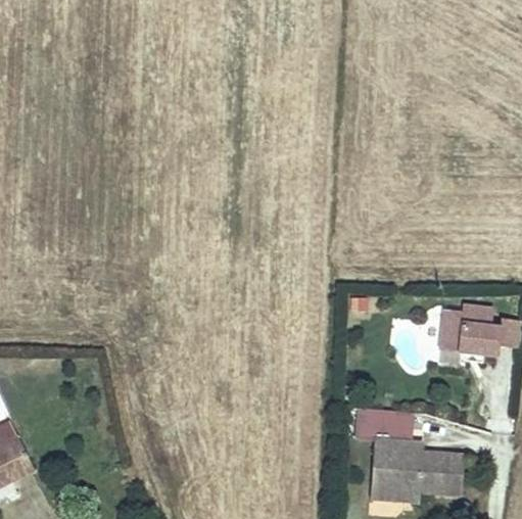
[(444,312),(441,349),(463,351),(467,348),(476,349),(475,352),(483,354),(499,355),(500,344),(520,346),(521,322),(521,318),(501,317),(500,327),(491,326),(492,308),(462,304),(461,313),(444,312)]
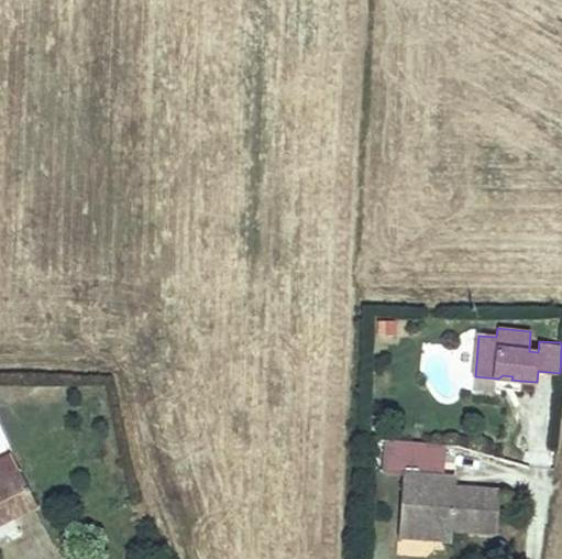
[(502,387),(519,390),(520,381),(511,380),(513,376),(503,375),(498,379),(493,379),(502,387)]
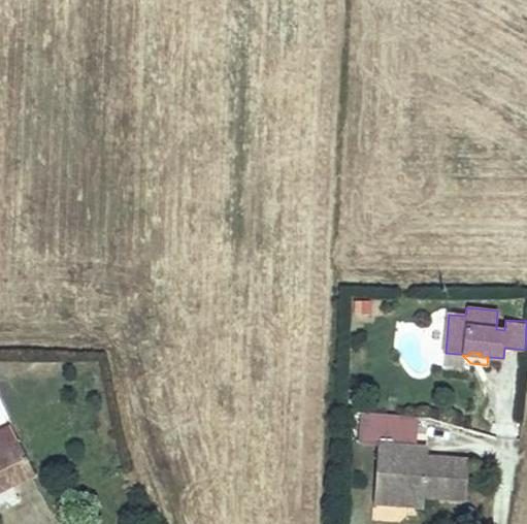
[(398,508),(425,510),(426,496),(467,500),(471,453),(428,450),(427,458),(414,457),(416,427),(381,424),(374,490),(400,492),(398,508)]
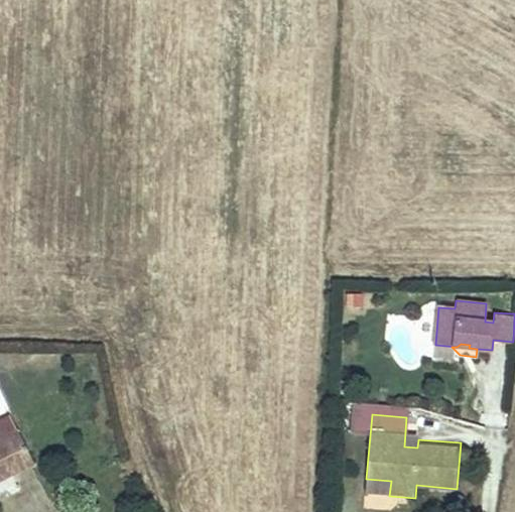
[(418,439),(420,418),(406,417),(404,446),(417,448),(418,439)]
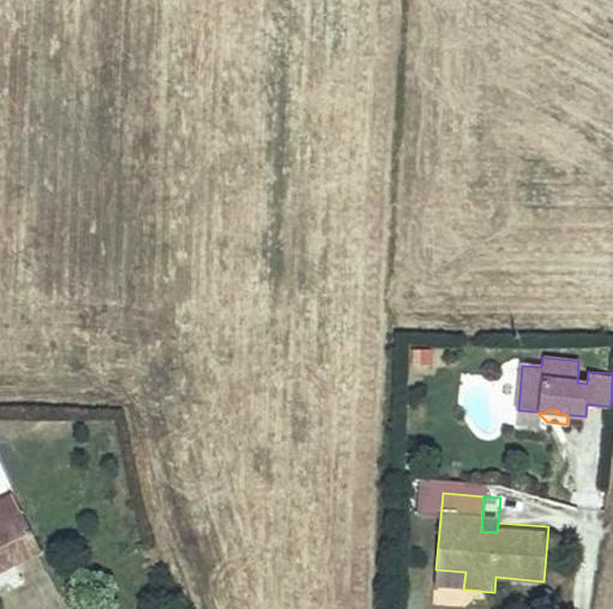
[(0,573),(42,552),(22,511),(0,522),(0,573)]
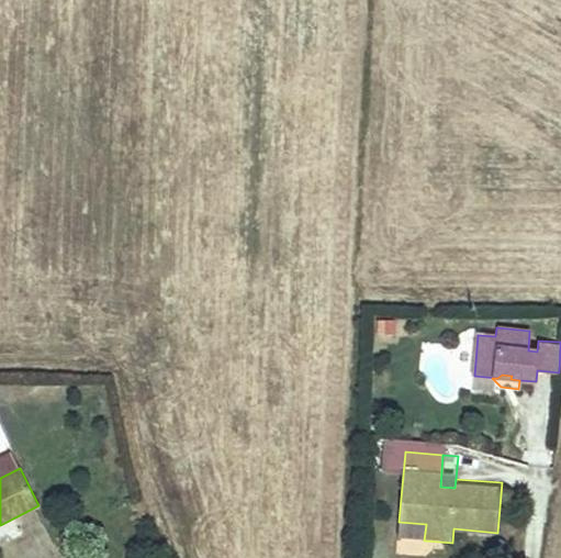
[(399,522),(397,537),(424,540),(426,524),(399,522)]
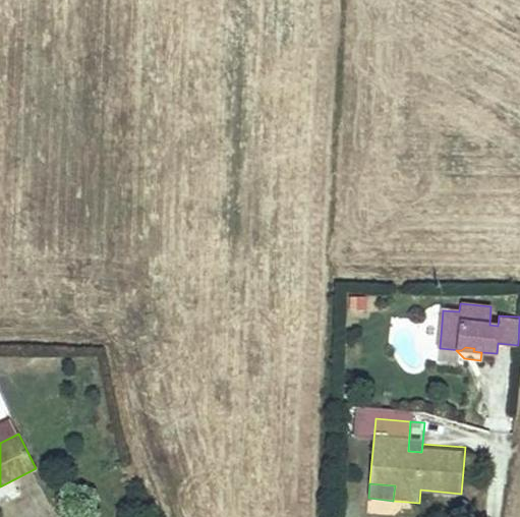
All buildings are outlined.
